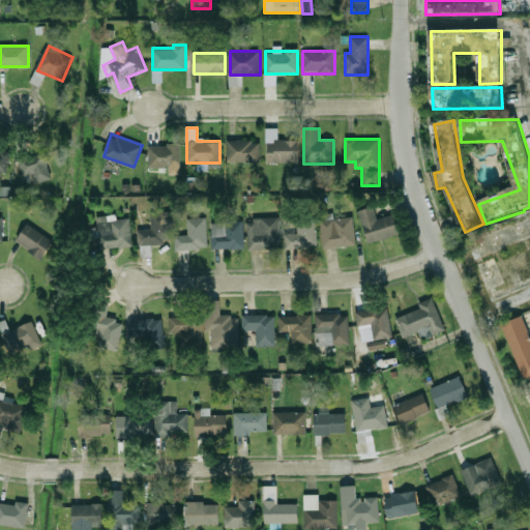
[(227,162),(260,162),(260,140),(227,140),(227,162)]
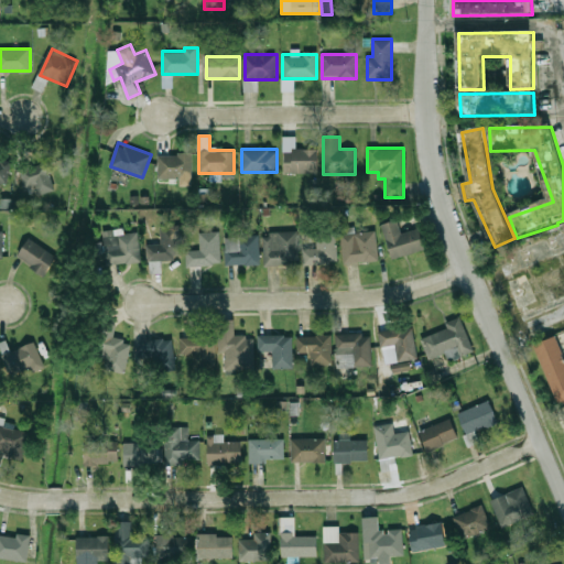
[(318,149),(284,149),(284,172),(318,172),(318,149)]
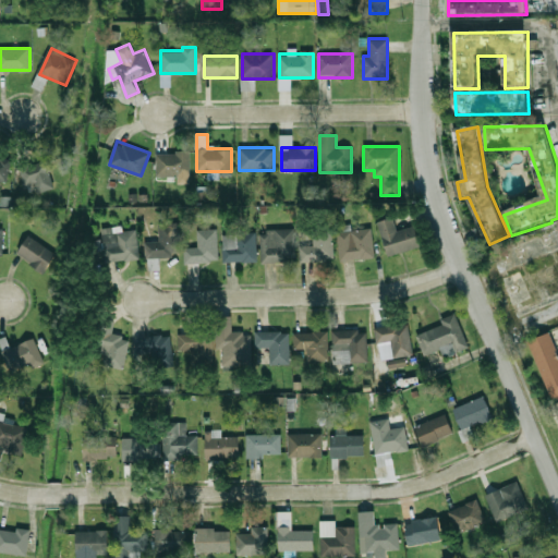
[(190,152),(157,152),(157,176),(190,176),(190,152)]
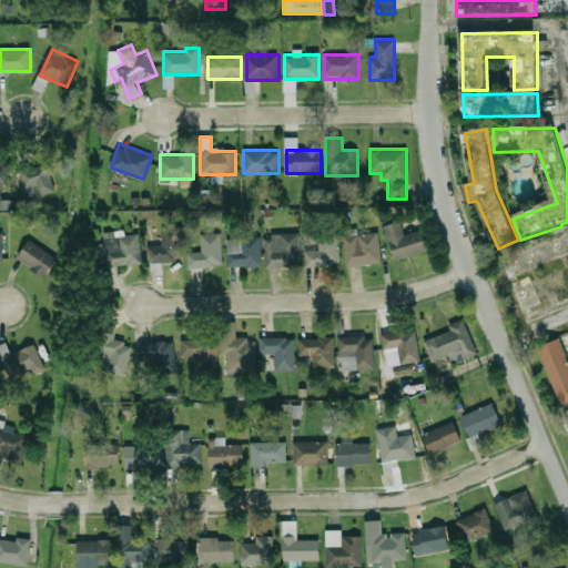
[(12,163),(0,160),(0,183),(8,185),(12,163)]
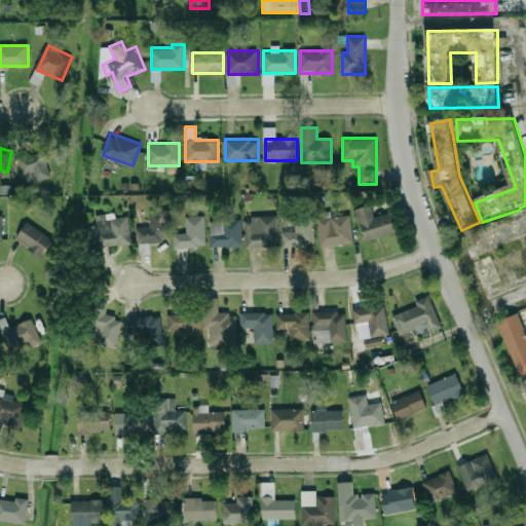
[(35,181),(51,177),(45,150),(19,156),(23,175),(33,172),(35,181)]
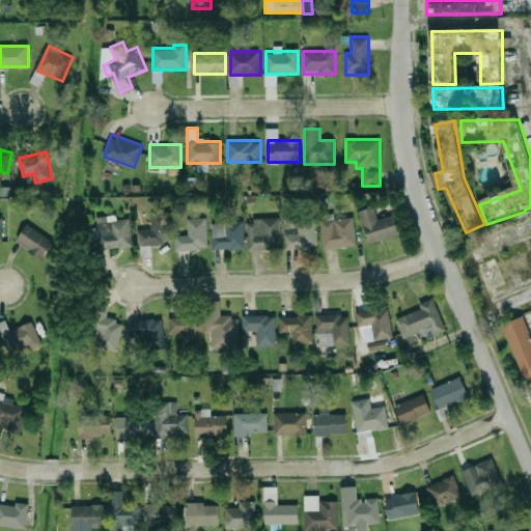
[(401,235),(396,215),(378,220),(373,206),(360,211),(368,244),(401,235)]
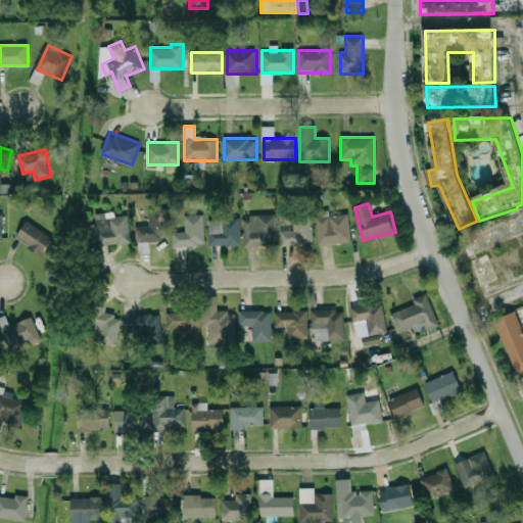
[(138,250),(149,249),(149,241),(169,240),(167,209),(148,210),(149,225),(137,226),(138,250)]
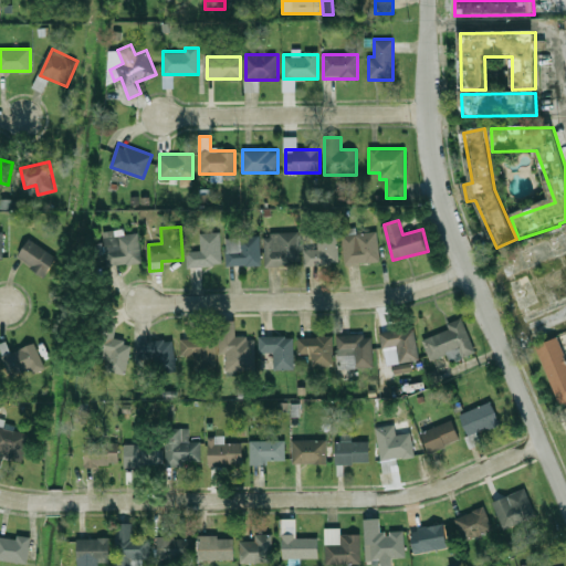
[(104,231),(107,266),(142,263),(139,232),(116,234),(115,230),(104,231)]
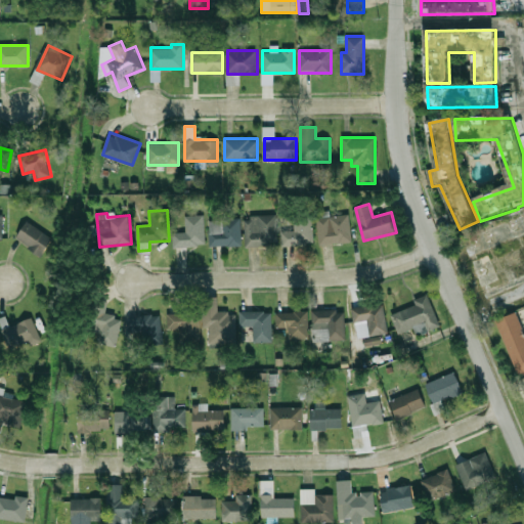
[(317,216),(319,245),(351,243),(349,214),(317,216)]
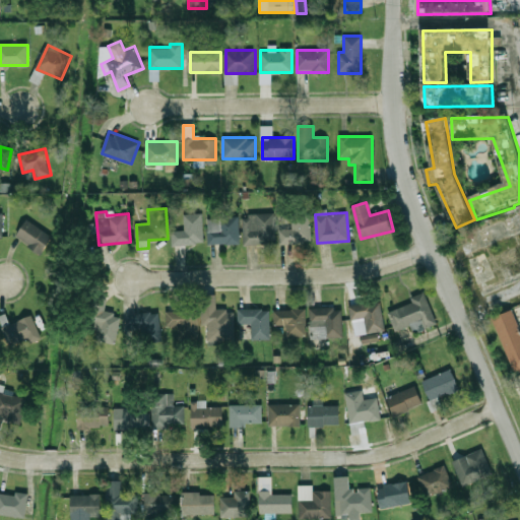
[(173,231),(173,244),(203,244),(203,213),(185,213),(185,231),(173,231)]
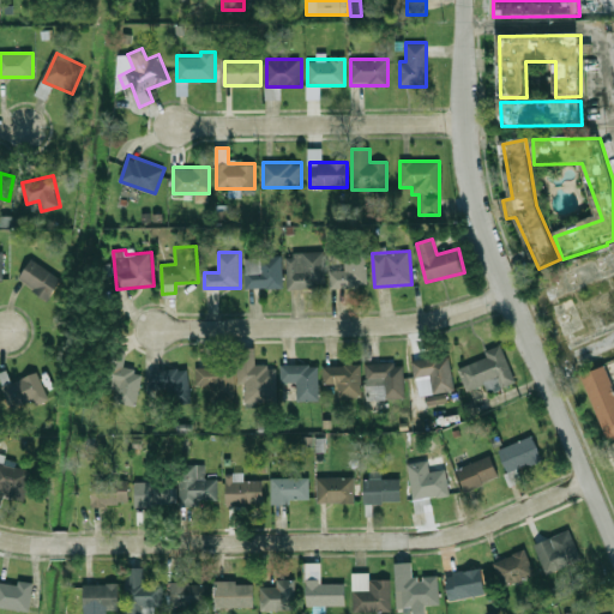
[(288,252),(288,288),(324,288),(324,252),(288,252)]
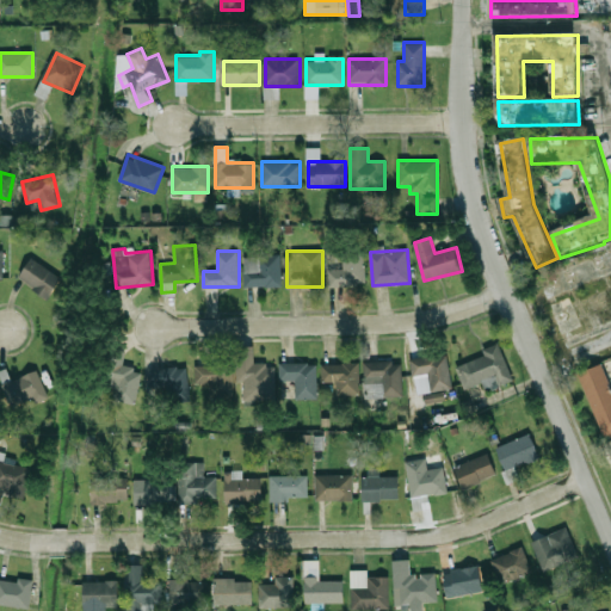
[(365,285),(364,252),(341,252),(343,269),(328,269),(329,287),(365,285)]
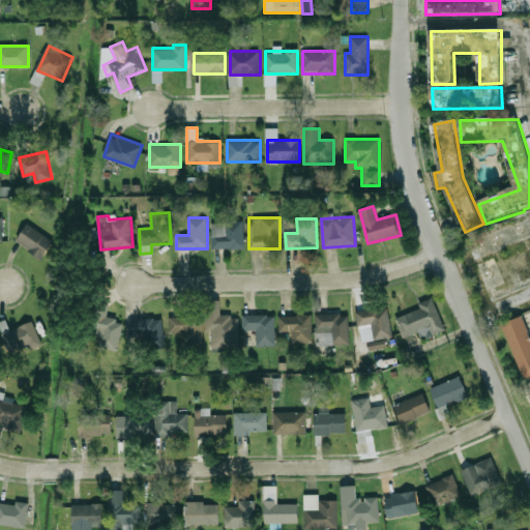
[(212,248),(243,248),(243,222),(212,222),(212,248)]
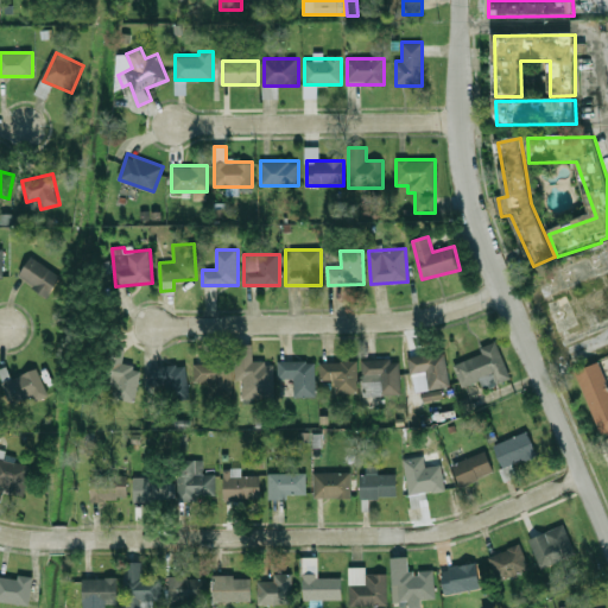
[(48,297),(62,277),(32,257),(18,277),(48,297)]
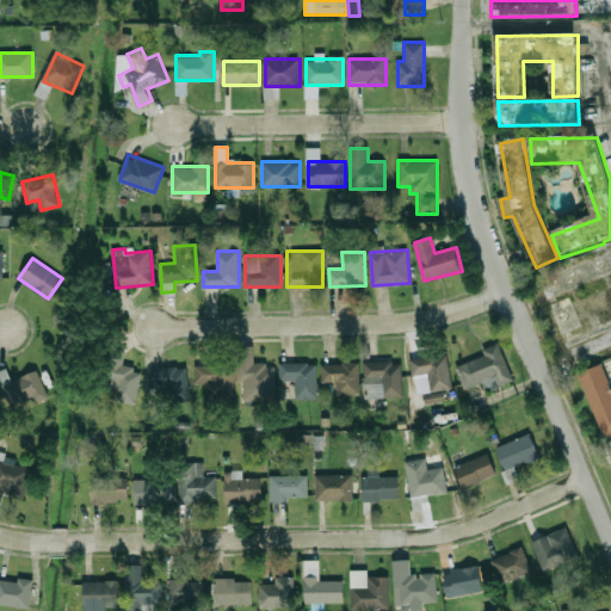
[(457,366),(466,389),(482,383),(486,392),(513,381),(498,343),(482,350),(485,356),(457,366)]
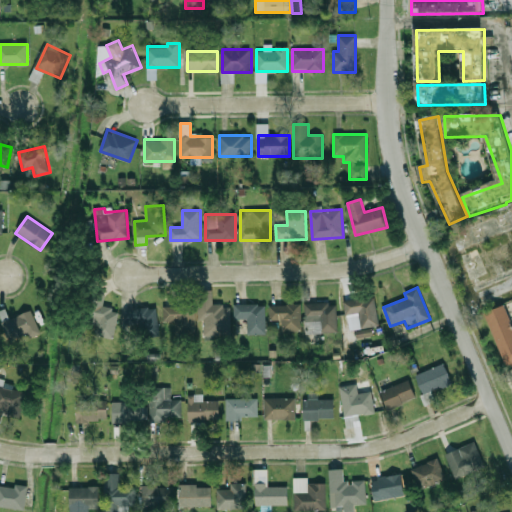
[(200,290),(201,335),(230,334),(230,305),(213,305),(212,290),(200,290)]
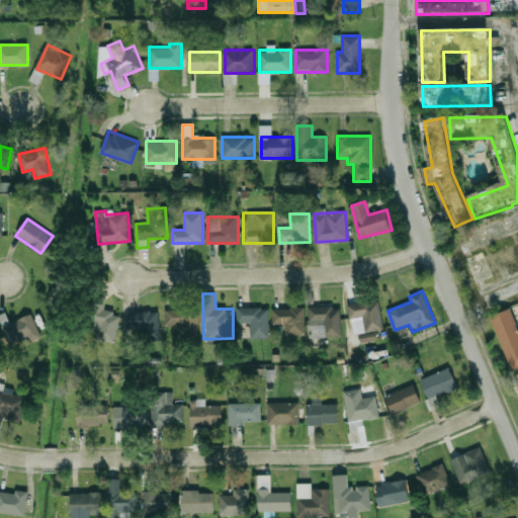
[(379,299),(347,304),(349,320),(363,318),(364,333),(383,330),(379,299)]
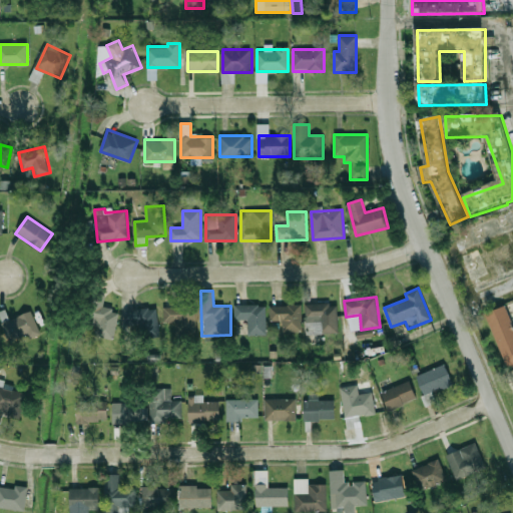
[(307,304),(307,334),(338,334),(338,304),(307,304)]
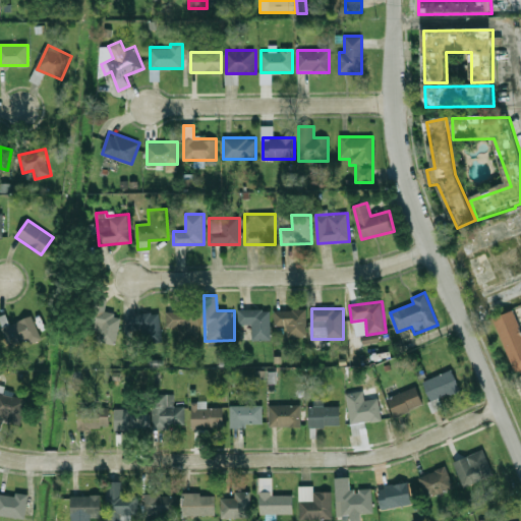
[(198,310),(167,310),(167,327),(180,327),(180,342),(198,342),(198,310)]
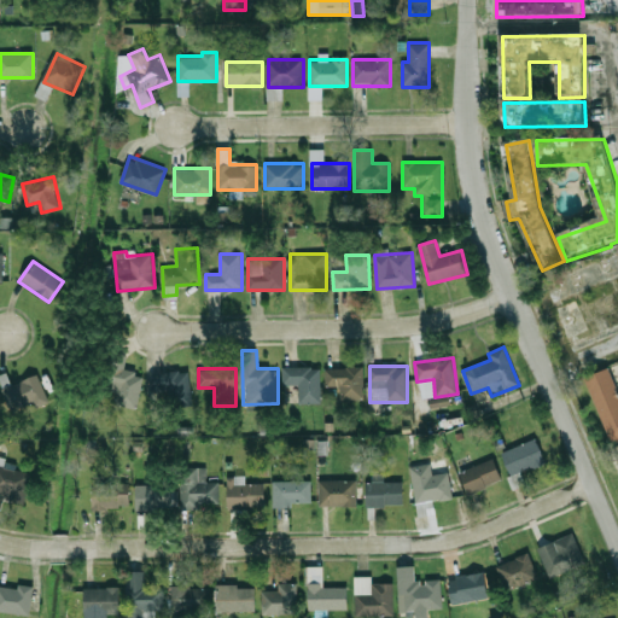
[(320,368),(284,368),(284,385),(299,385),(299,403),(320,403),(320,368)]
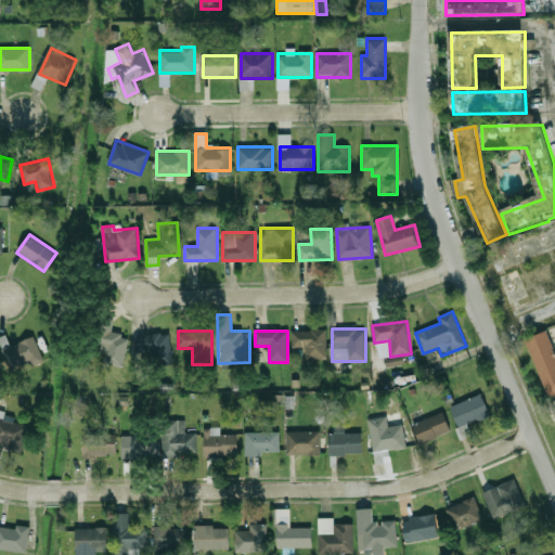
[(325,359),(325,331),(293,331),(293,347),(307,347),(307,359),(325,359)]
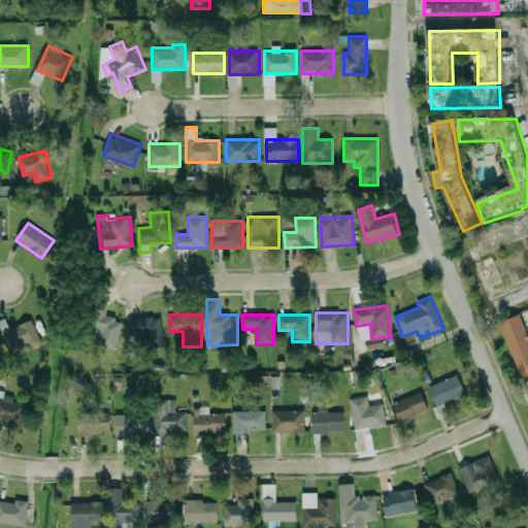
[(527,380),(504,323),(524,315),(527,324),(527,380)]
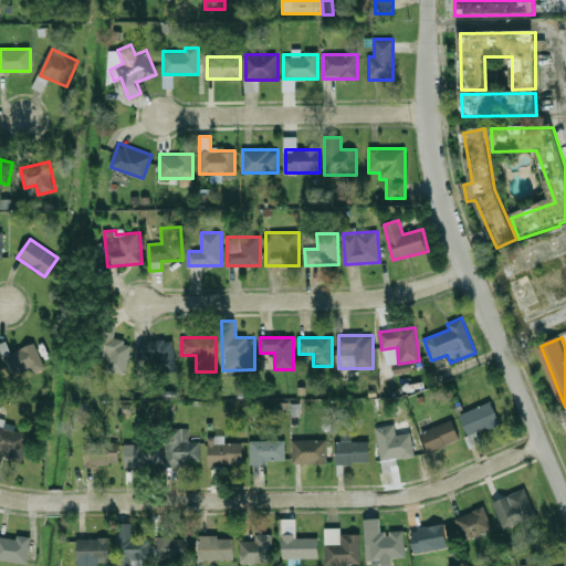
[(128,373),(128,339),(106,339),(105,373),(128,373)]
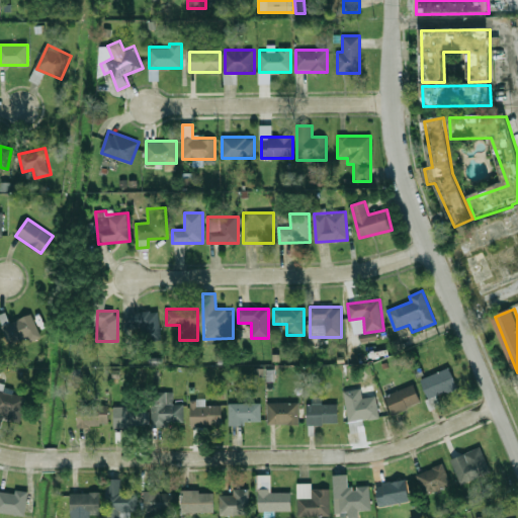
[(161,340),(159,311),(126,313),(127,329),(142,328),(143,342),(161,340)]
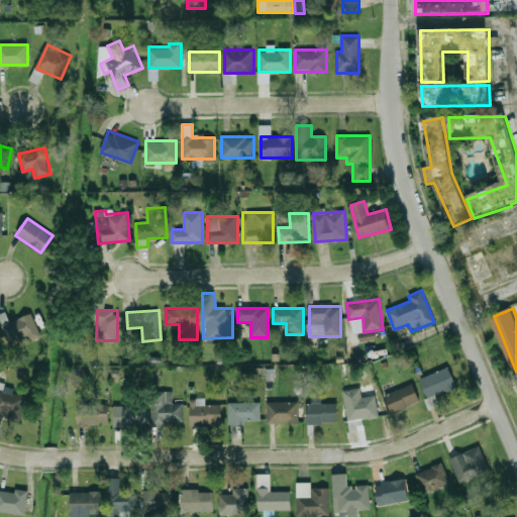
[(33,314),(4,322),(9,343),(39,335),(33,314)]
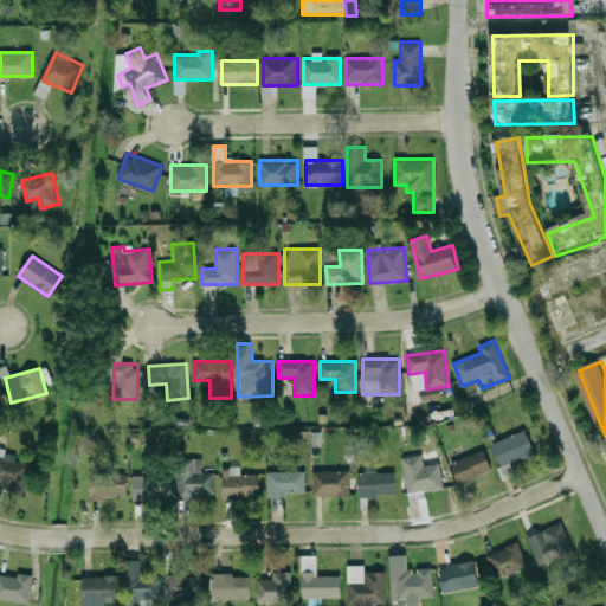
[(491,443),(503,479),(515,476),(511,463),(534,456),(527,431),(491,443)]
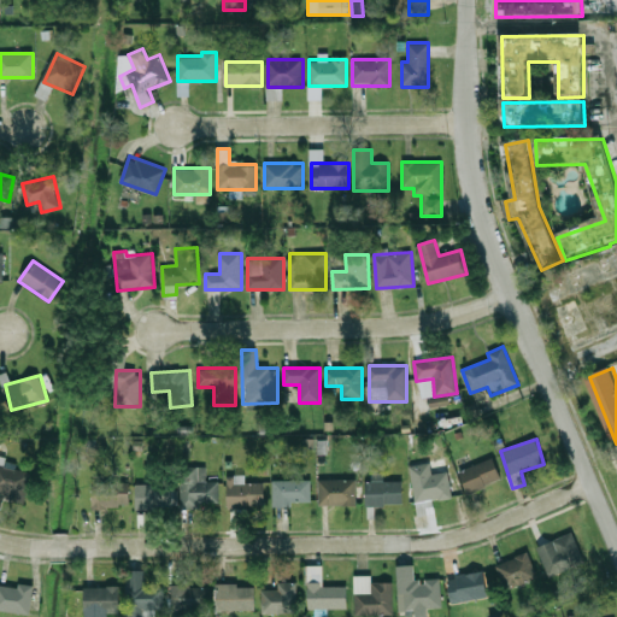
[(468,494),(501,479),(492,457),(458,472),(468,494)]
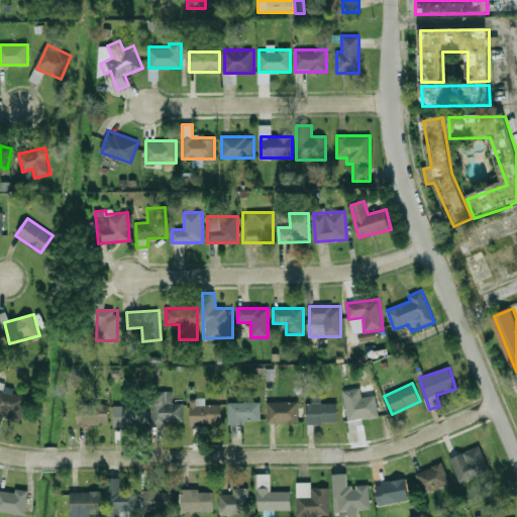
[(0,415),(23,421),(29,397),(0,389),(0,415)]
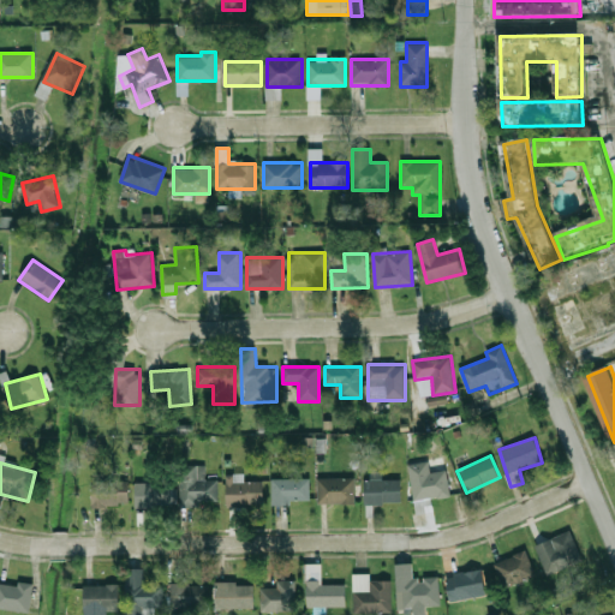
[(430,473),(430,465),(410,466),(412,499),(451,496),(448,472),(430,473)]
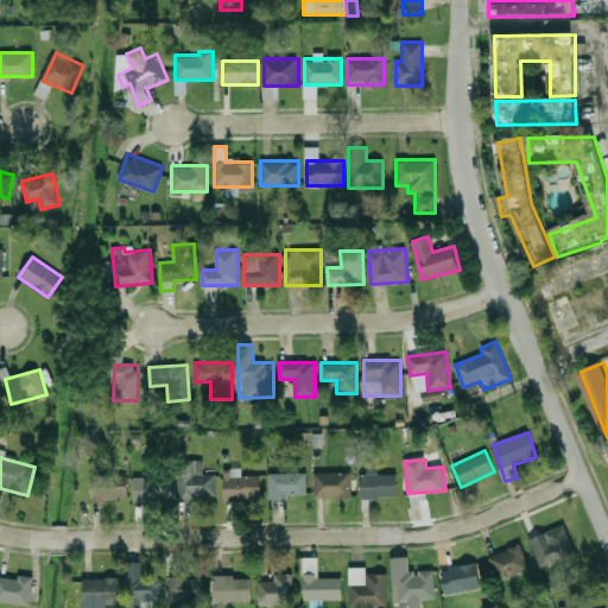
[(203,461),(178,461),(178,499),(216,499),(216,474),(203,474),(203,461)]
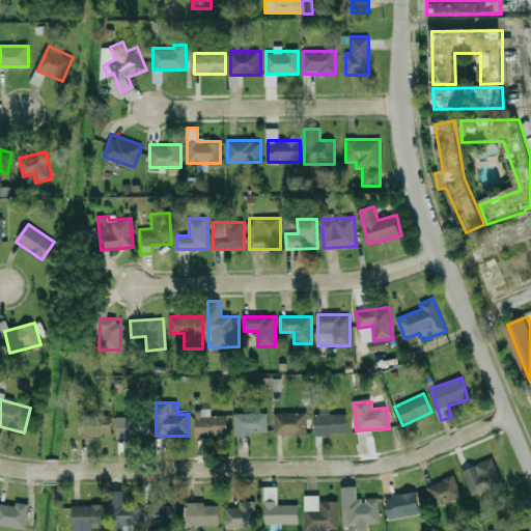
[(228,416),(208,416),(208,410),(195,410),(195,437),(228,437),(228,416)]
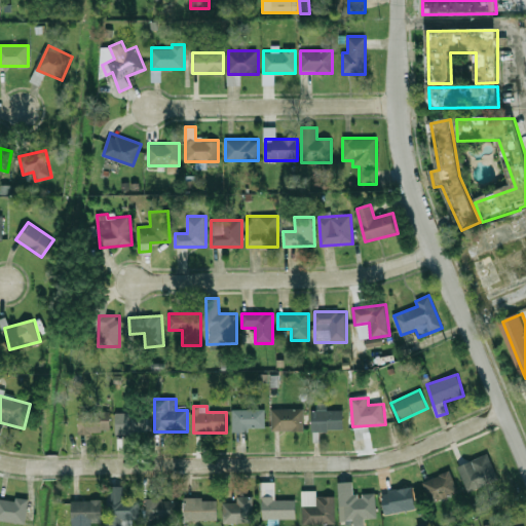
[(265,431),(265,409),(232,409),(232,431),(265,431)]
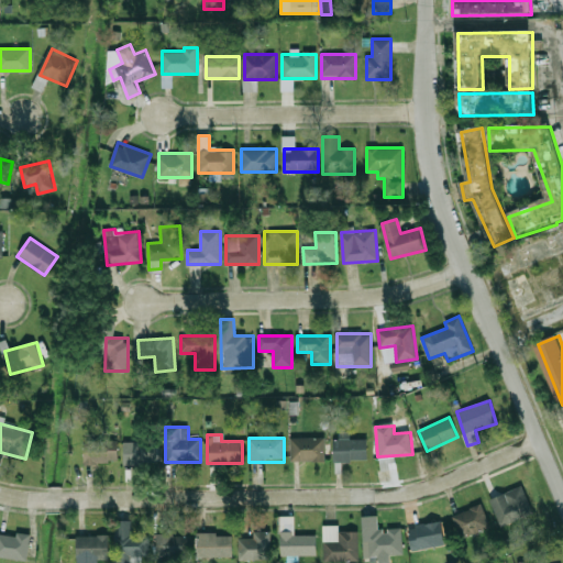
[(290,438),(290,462),(324,462),(324,438),(290,438)]
